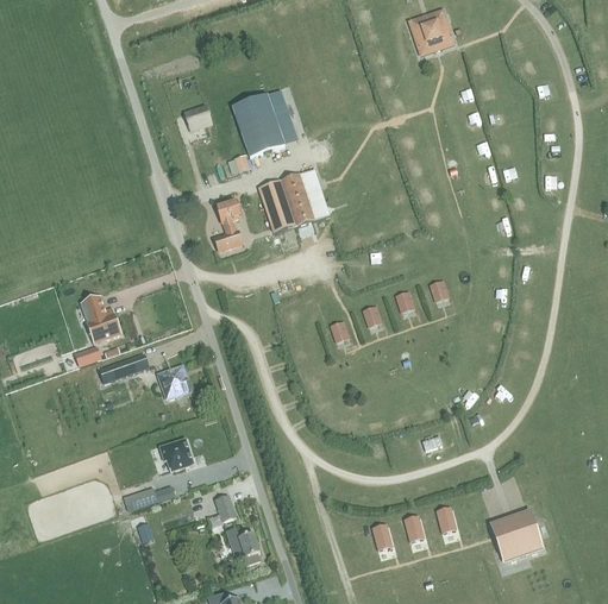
[(453,43),(442,8),(408,20),(419,54),(453,43)]
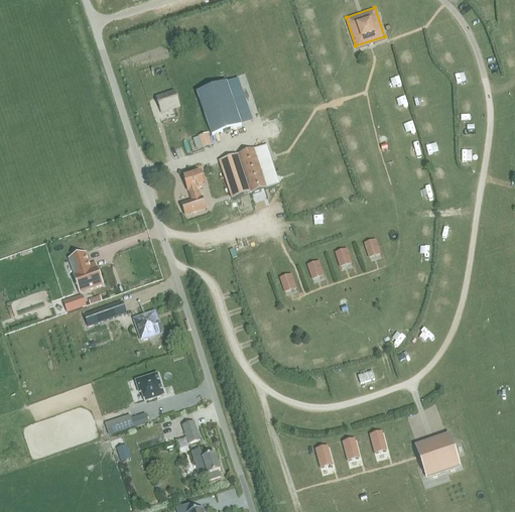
[(211,132),(241,122),(226,80),(197,90),(211,132)]
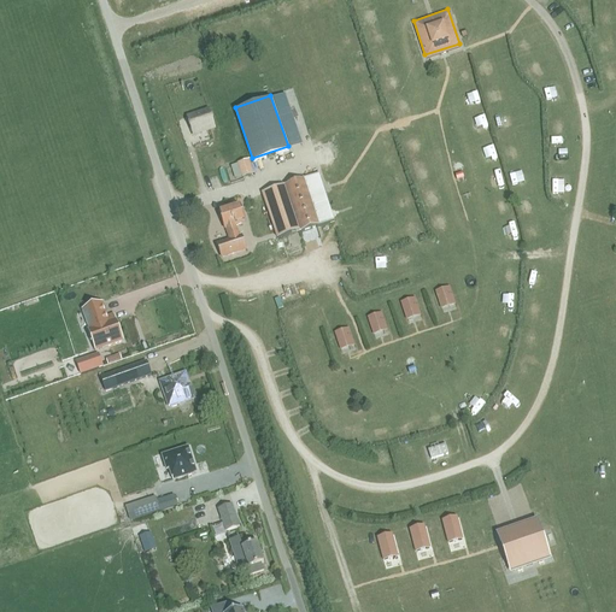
[(193,129),(213,123),(209,106),(187,112),(193,129)]
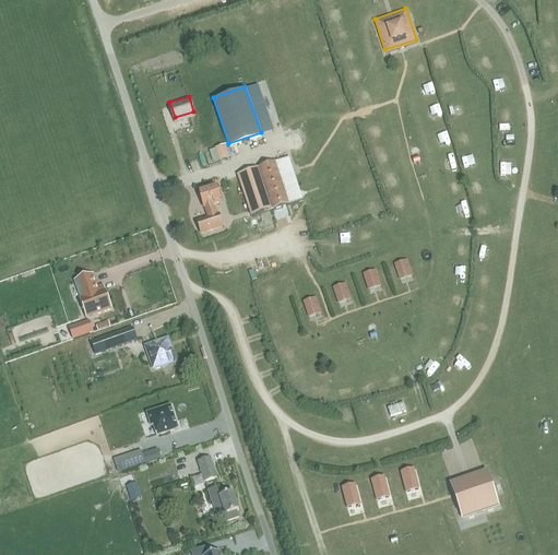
[(218,156),(228,153),(224,141),(215,143),(218,156)]
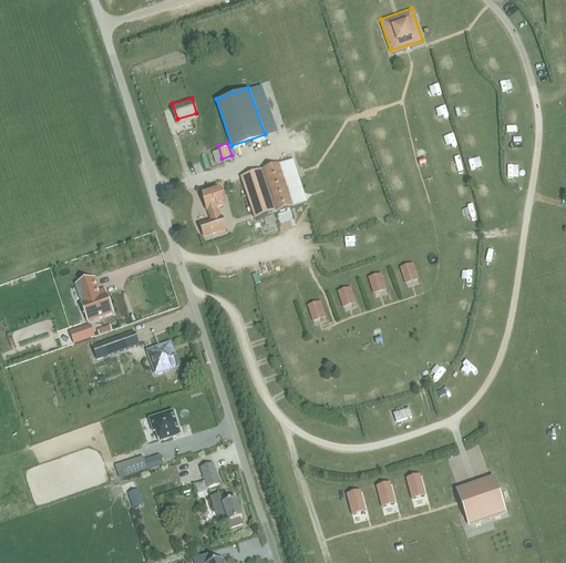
[(306,198),(292,157),(278,162),(243,174),(255,213),(276,206),(277,210),(291,205),(291,203),(306,198)]
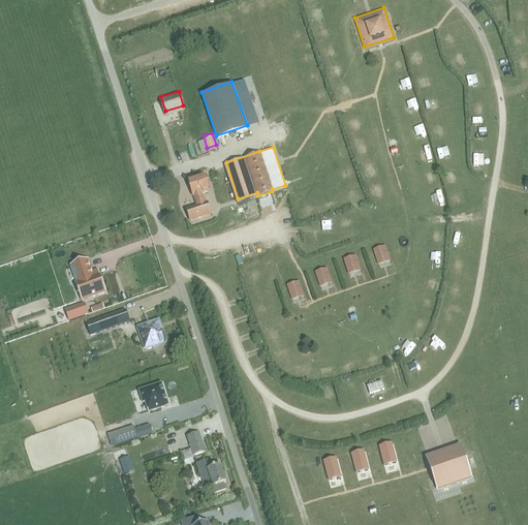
[(200,189),(209,186),(205,173),(187,178),(192,191),(193,191),(196,203),(185,206),(189,216),(210,210),(206,199),(204,199),(200,189)]
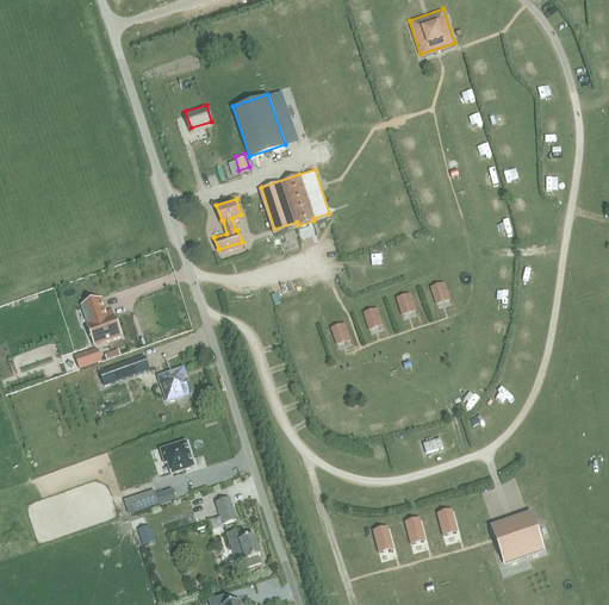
[(430,285),(435,299),(446,295),(443,288),(445,287),(442,280),(430,285)]
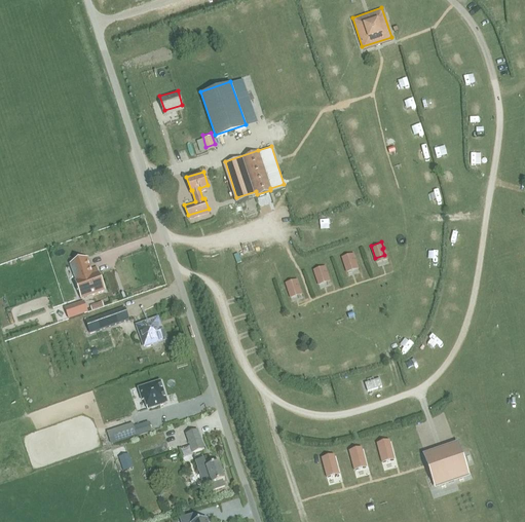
[(341,255),(345,267),(354,264),(352,258),(354,257),(352,252),(341,255)]
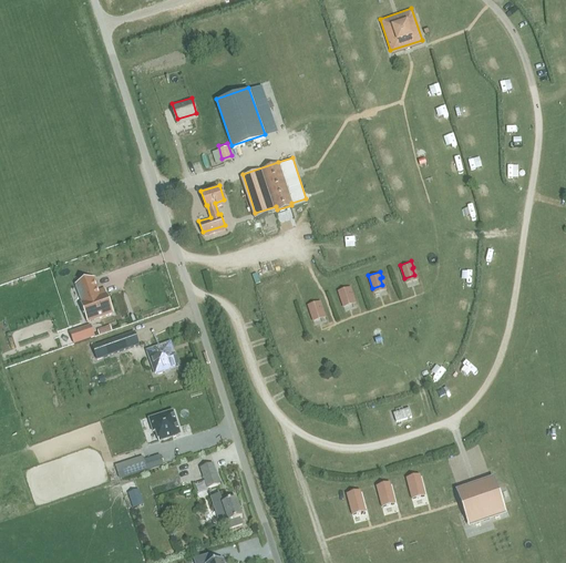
[(78,299),(84,318),(111,309),(104,290),(99,293),(92,274),(80,277),(85,297),(78,299)]
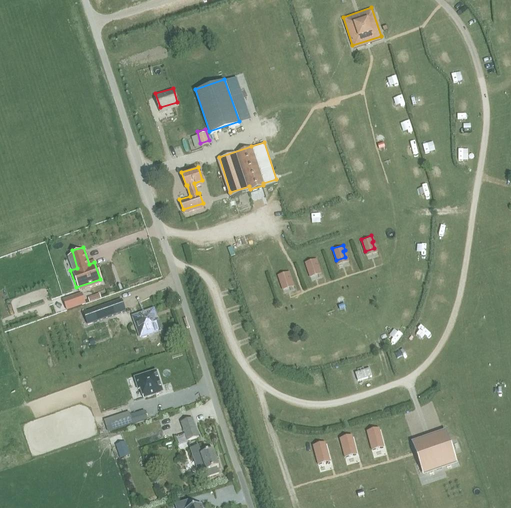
[(305,260),(309,272),(317,269),(315,263),(317,263),(315,257),(305,260)]
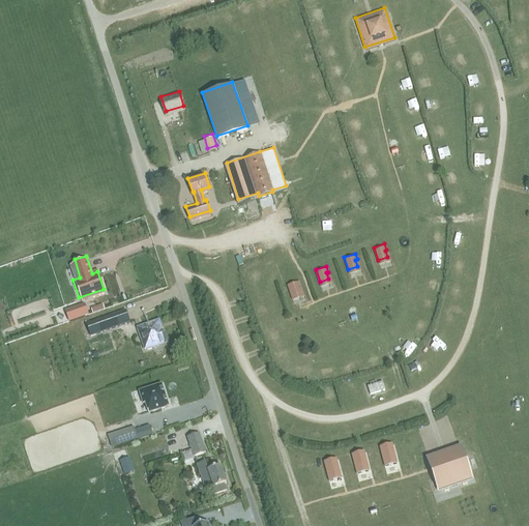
[(288,283),(291,295),(300,292),(298,286),(300,285),(298,280),(288,283)]
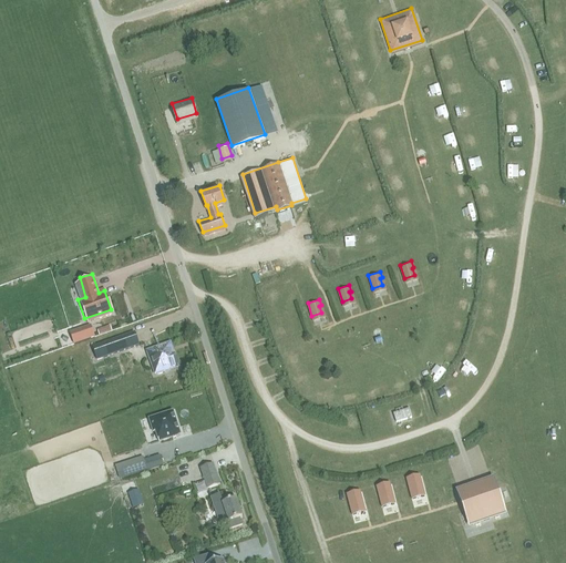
[(90,321),(82,324),(84,328),(72,333),(74,340),(94,333),(90,321)]
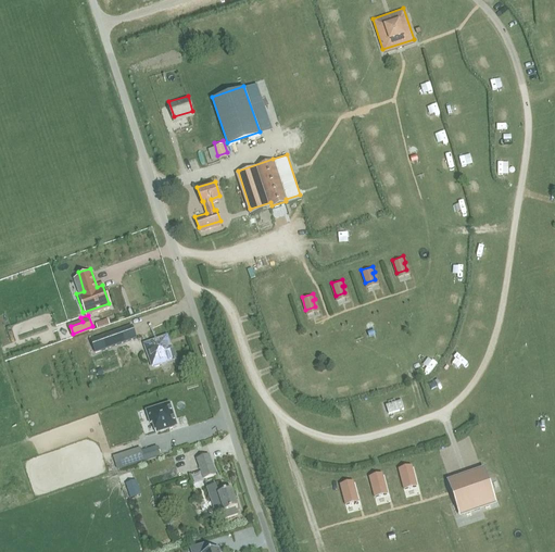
[(90,337),(95,350),(135,336),(131,323),(90,337)]
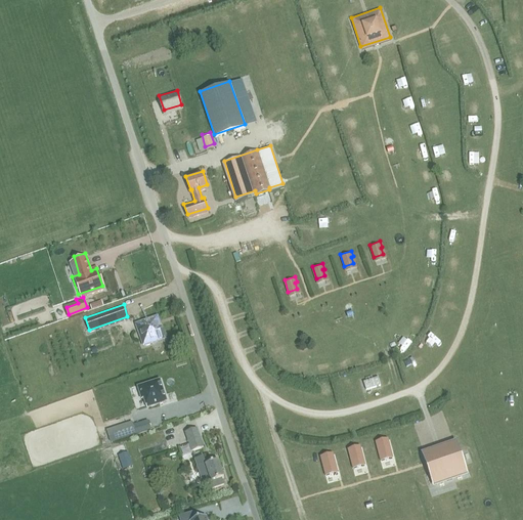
[(154,314),(134,321),(141,343),(164,335),(160,321),(157,322),(154,314)]
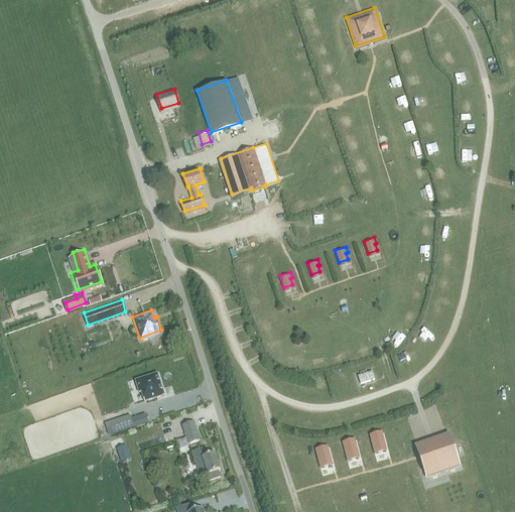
[(162,392),(155,371),(134,379),(139,391),(141,390),(144,399),(162,392)]
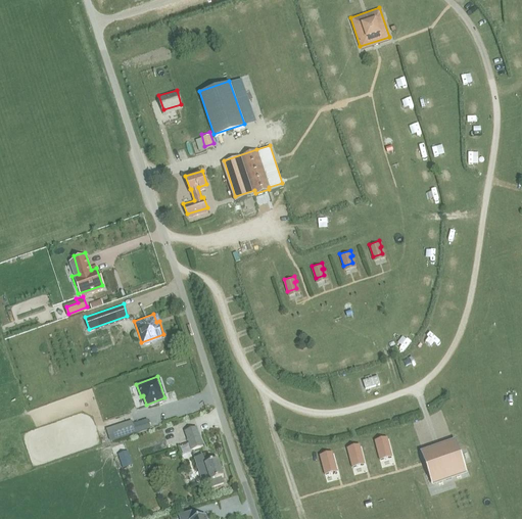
[(116,428),(119,434),(134,429),(131,418),(125,420),(127,425),(116,428)]
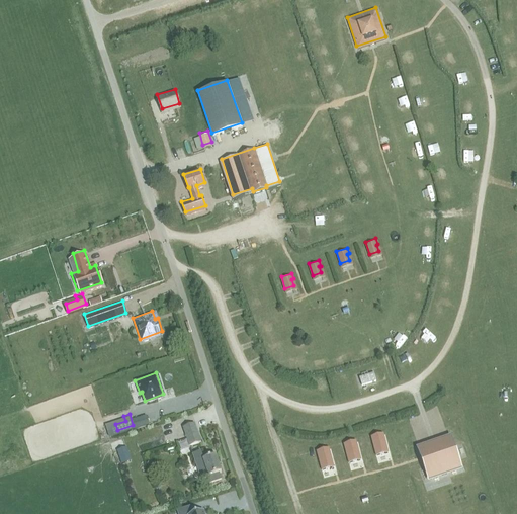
[(183,424),(189,442),(200,439),(193,420),(183,424)]
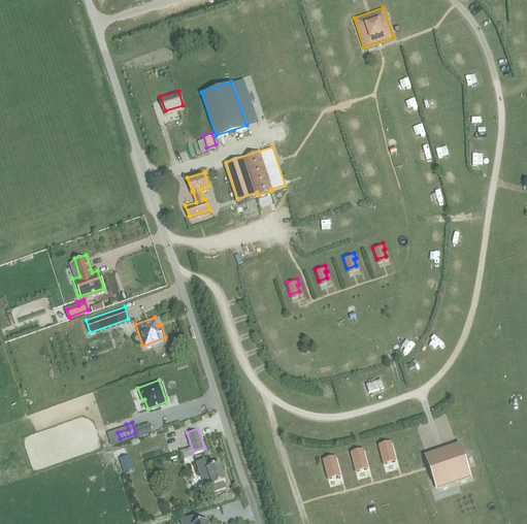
[(465,475),(456,445),(426,454),(435,484),(465,475)]
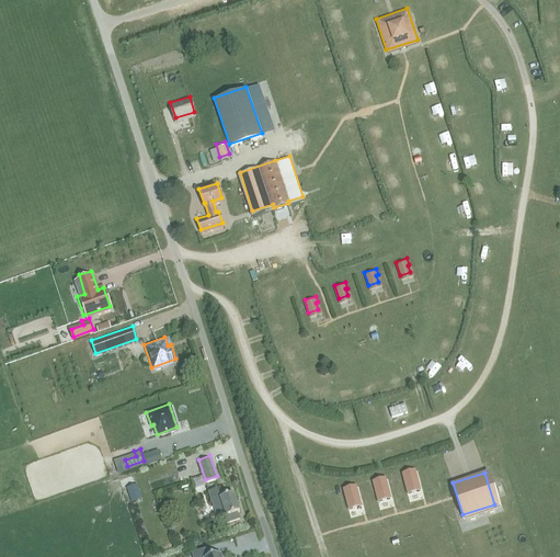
[(239,515),(237,510),(239,509),(233,491),(226,493),(224,487),(218,489),(216,486),(207,489),(217,516),(224,514),(226,520),(239,515)]
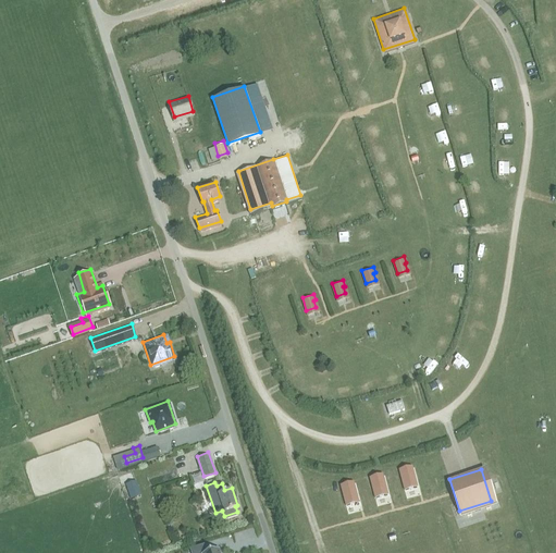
[(192,552),(198,551),(199,552),(217,552),(215,545),(204,549),(201,540),(186,544),(188,552),(192,552)]
